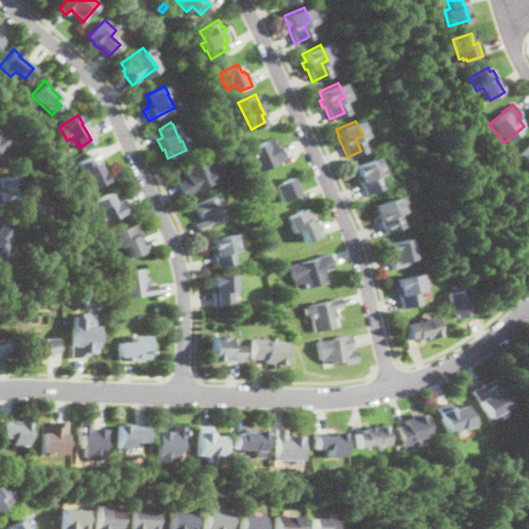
[(276,146),(277,148),(278,147),(284,158),(255,172),(245,150),(272,137),(276,146)]
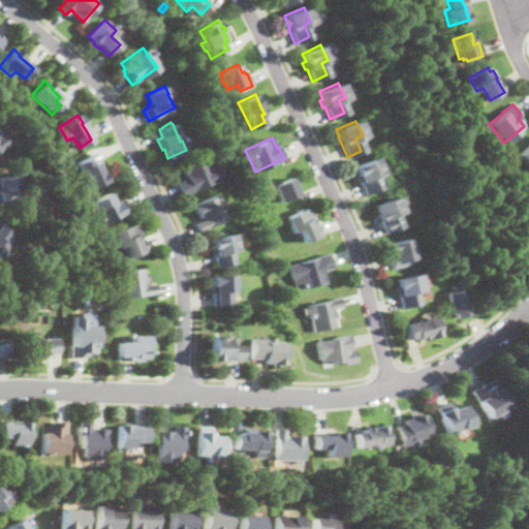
[(528,165),(518,154),(528,143),(528,165)]
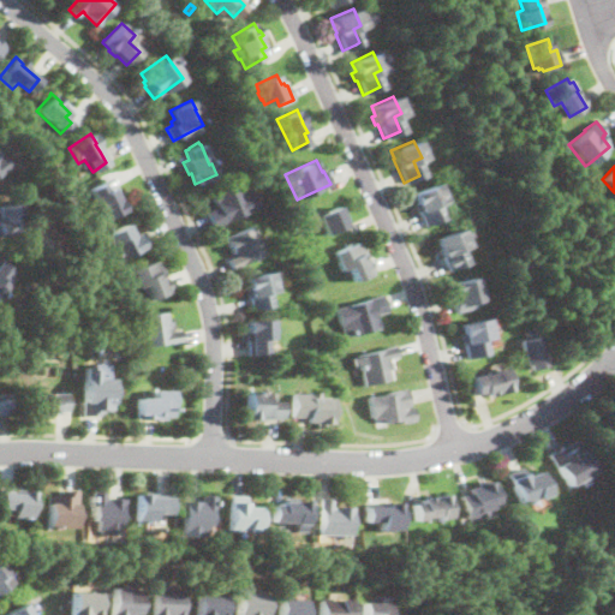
[(102,183),(106,191),(111,187),(117,199),(118,198),(124,209),(103,220),(99,209),(100,209),(89,189),(102,183)]
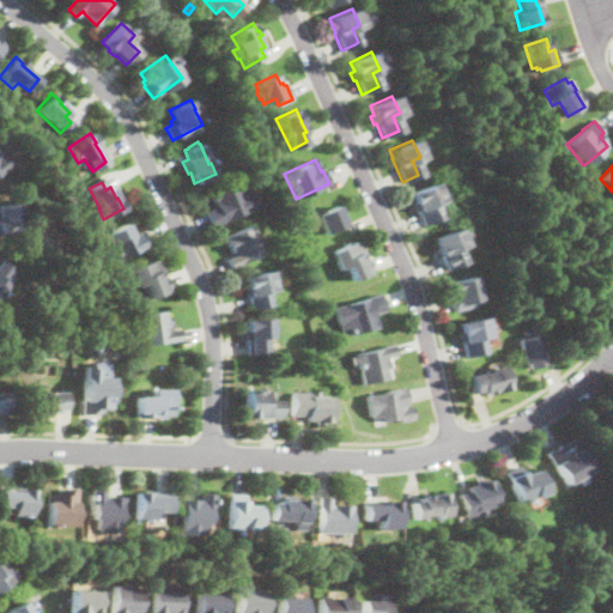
[(236,186),(240,193),(247,189),(255,207),(212,226),(206,213),(205,211),(216,206),(210,193),(235,182),(236,186)]
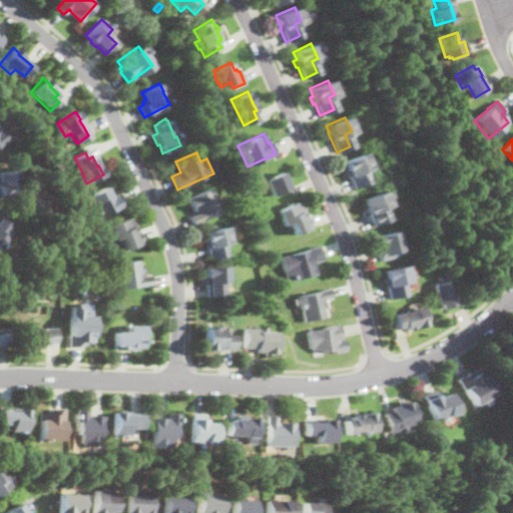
[(362,170),(367,181),(353,187),(348,176),(346,176),(344,170),(346,168),(342,161),(362,152),(368,167),(362,170)]
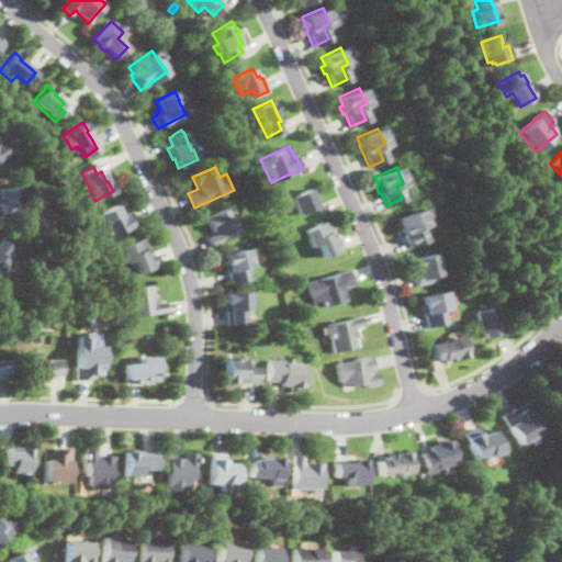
[(22,211),(0,214),(0,188),(19,184),(20,194),(19,194),(22,211)]
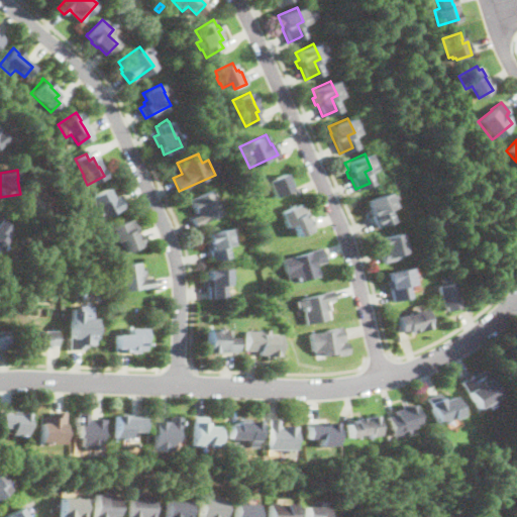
[(284,173),(287,180),(291,189),(274,197),(268,181),(266,182),(264,178),(269,176),(271,179),(284,173)]
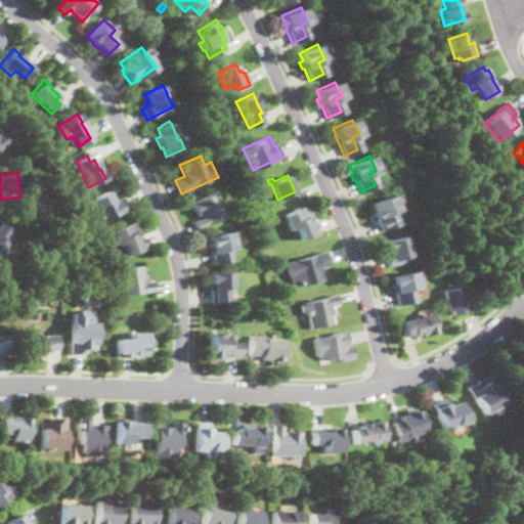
[(112,199),(112,200),(120,195),(126,208),(99,222),(88,200),(106,190),(112,199)]
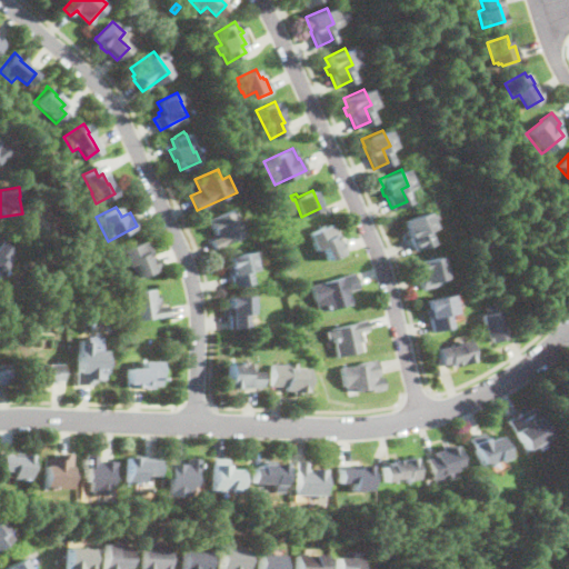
[(231,208),(242,235),(221,243),(213,248),(212,247),(210,240),(218,237),(216,233),(215,233),(207,219),(231,208)]
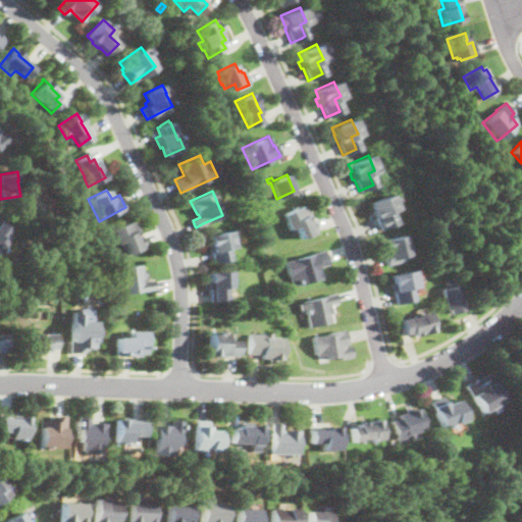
[(394,222),(379,229),(373,217),(374,215),(371,210),(368,203),(387,194),(395,208),(388,212),(394,222)]
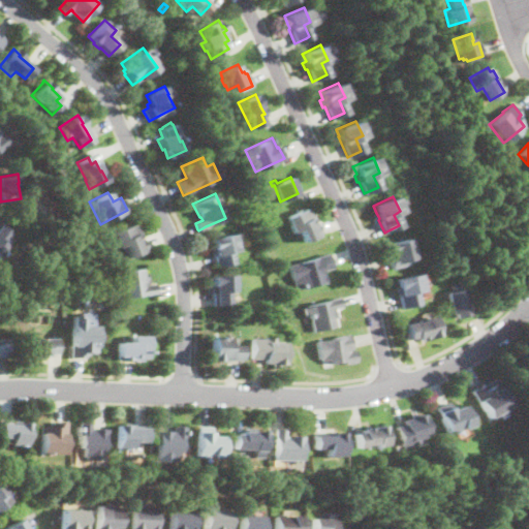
[(306,208),(308,213),(310,212),(314,221),(319,235),(304,242),(299,229),(292,231),(285,217),(306,208)]
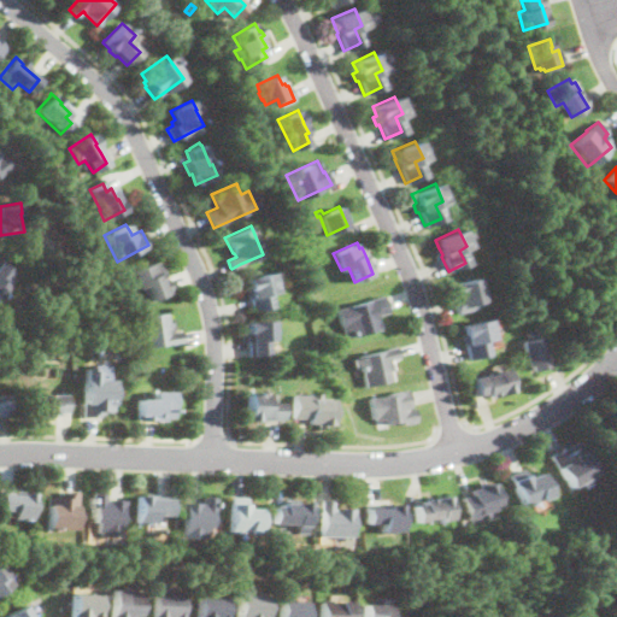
[(154,262),(157,268),(160,265),(164,275),(163,276),(170,293),(152,300),(145,286),(139,288),(130,271),(154,262)]
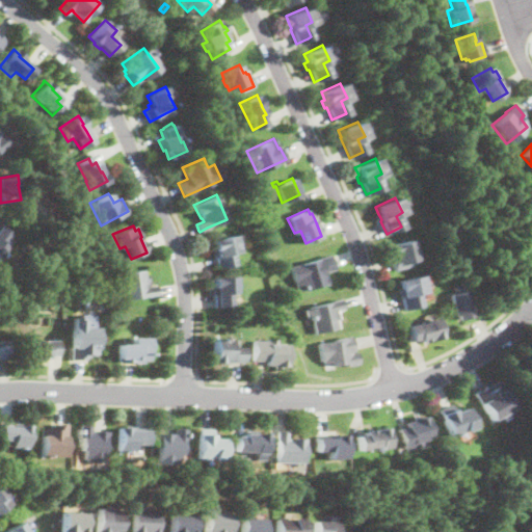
[(7,236),(2,243),(8,248),(0,258),(0,227),(9,234),(7,236)]
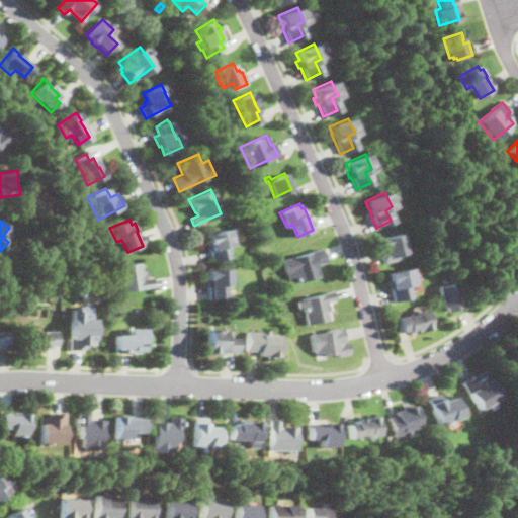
[(223,246),(226,257),(210,261),(207,250),(206,250),(205,247),(204,243),(207,242),(204,234),(226,229),(230,245),(223,246)]
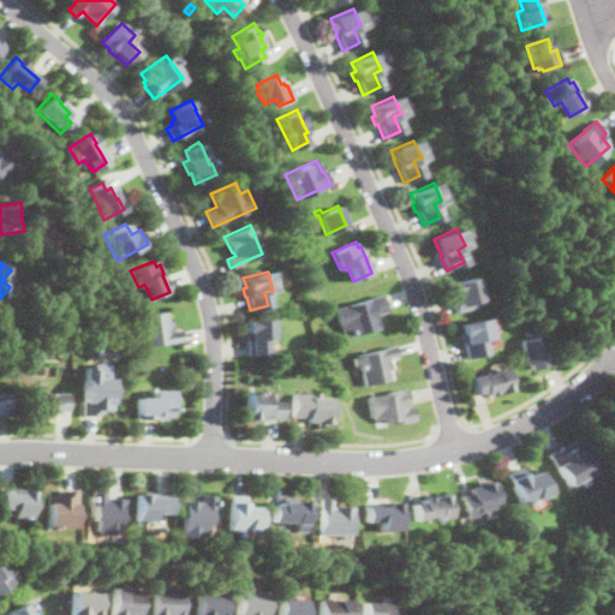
[(473,308),(455,312),(451,297),(454,296),(452,284),(472,278),(478,299),(472,302),(473,308)]
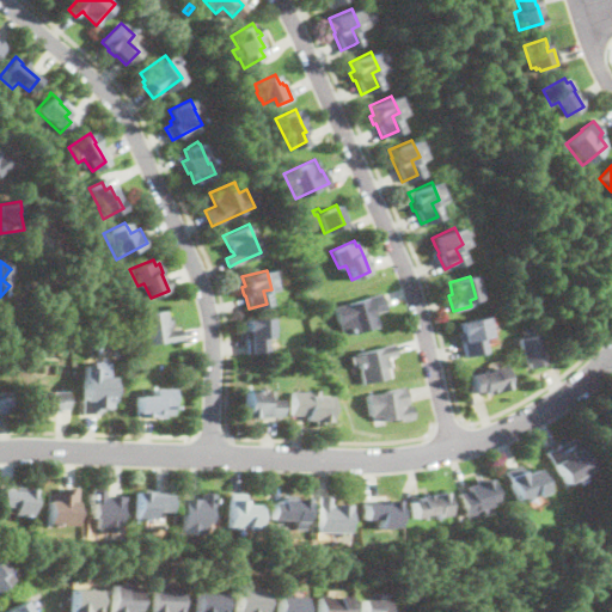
[(373,313),(377,325),(350,334),(347,322),(338,324),(334,306),(378,293),(383,308),(373,312),(373,313)]
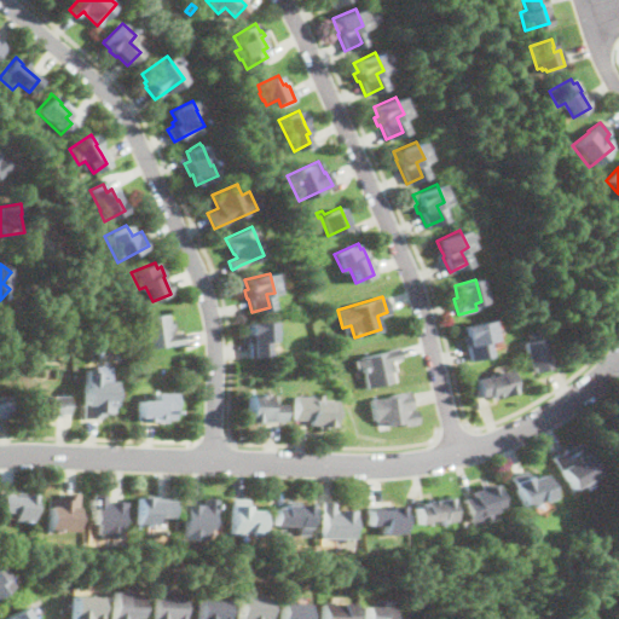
[(165,314),(167,323),(169,322),(172,334),(180,331),(181,342),(144,350),(139,318),(165,314)]
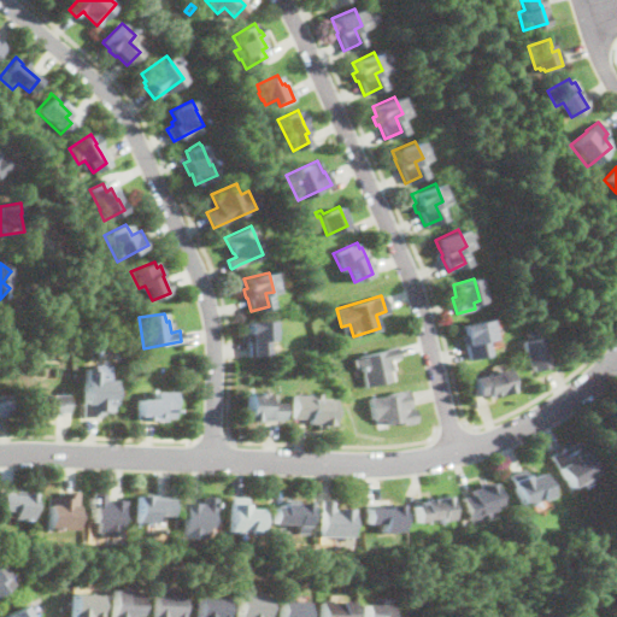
[(482,340),(486,354),(468,359),(464,344),(462,344),(460,335),(463,334),(460,324),(486,318),(491,338),(482,340)]
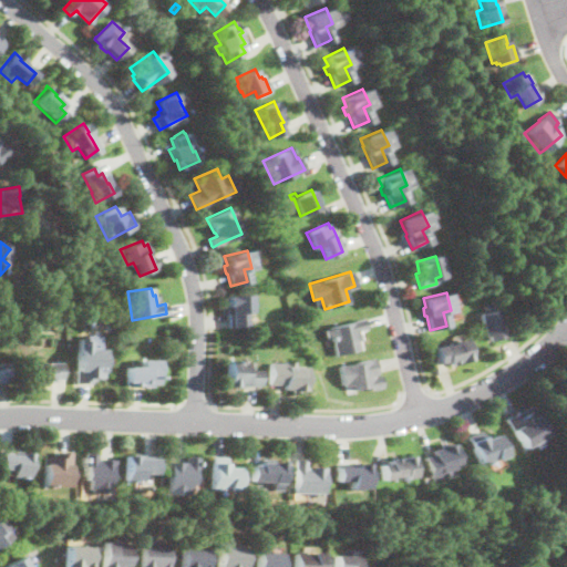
[(244,312),(244,325),(244,326),(228,326),(227,313),(226,313),(226,308),(225,296),(250,295),(251,311),(244,312)]
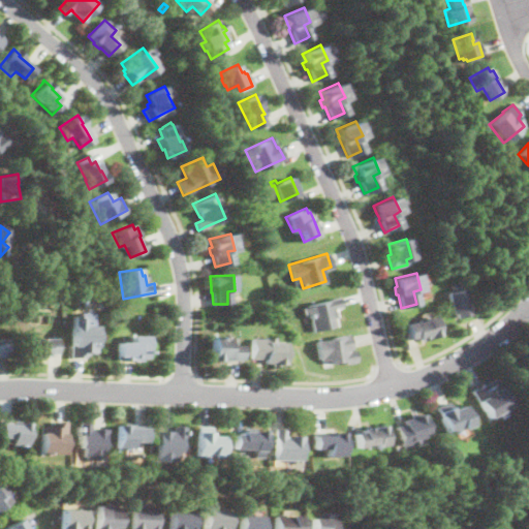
[(467,301),(470,313),(457,317),(455,313),(452,313),(446,292),(463,287),(467,301)]
